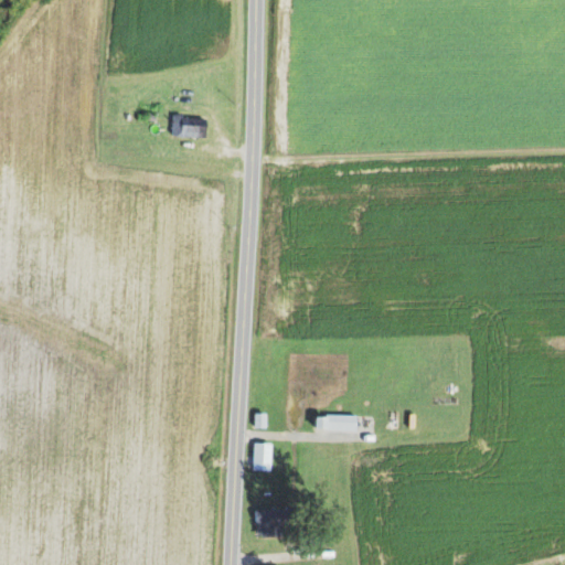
[(171,136),(206,137),(206,125),(196,125),(196,117),(172,116),(171,136)]
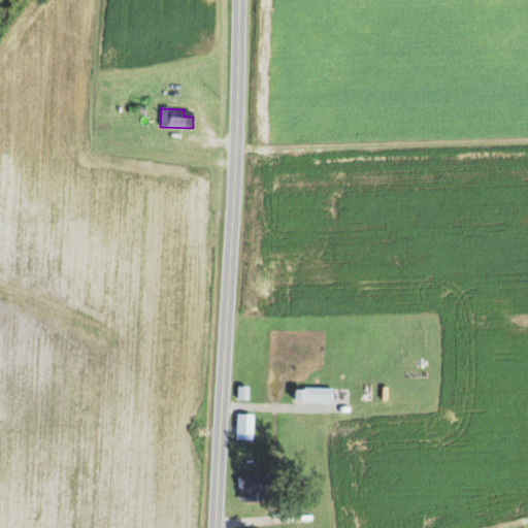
[(250,400),(250,387),(238,386),(238,399),(250,400)]
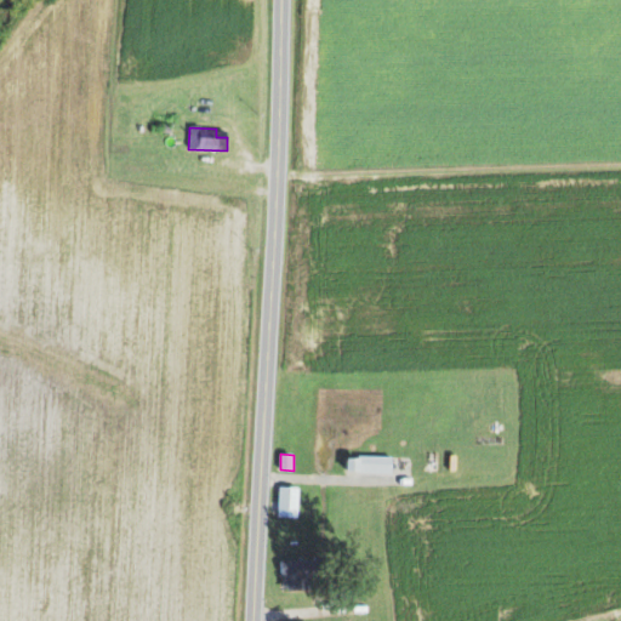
[(393,457),(348,456),(348,472),(393,473),(393,457)]
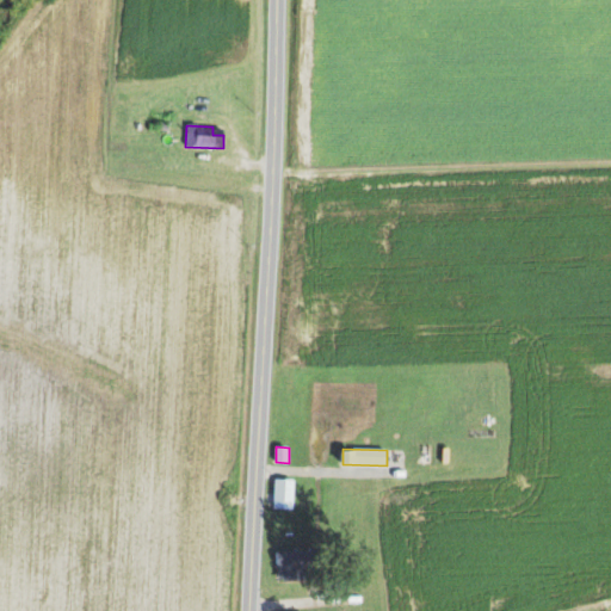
[(295,480),(275,479),(273,508),(294,510),(295,480)]
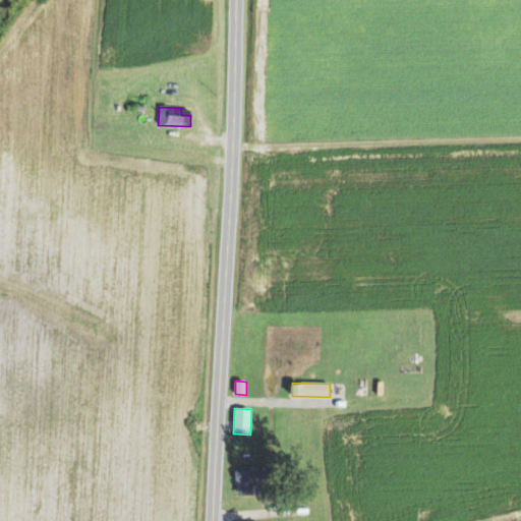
[(236,470),(237,495),(262,495),(261,470),(236,470)]
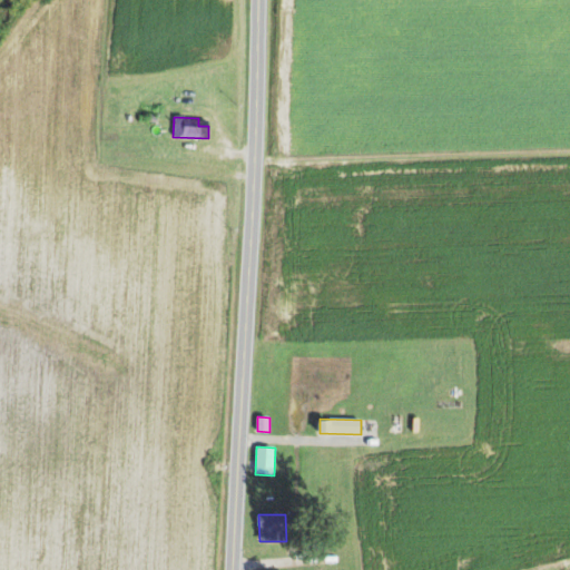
All buildings are outlined.
